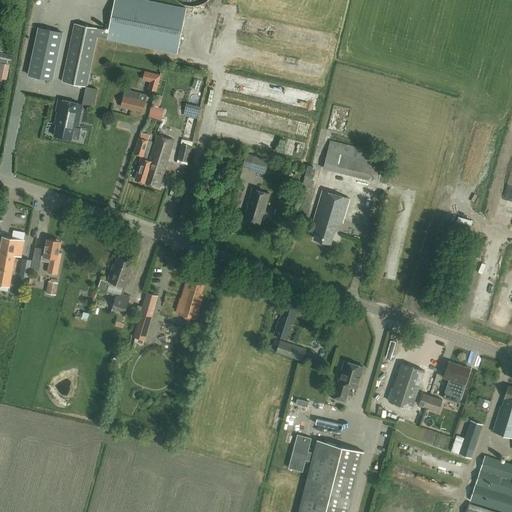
[(74,25),(62,81),(86,87),(97,36),(177,53),(186,9),(142,0),(114,0),(108,31),(97,28),(96,30),(74,25)]
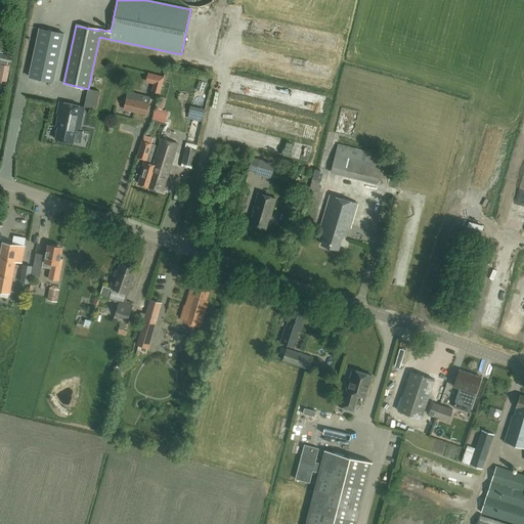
[(40,28),(38,37),(29,77),(53,82),(63,33),(40,28)]
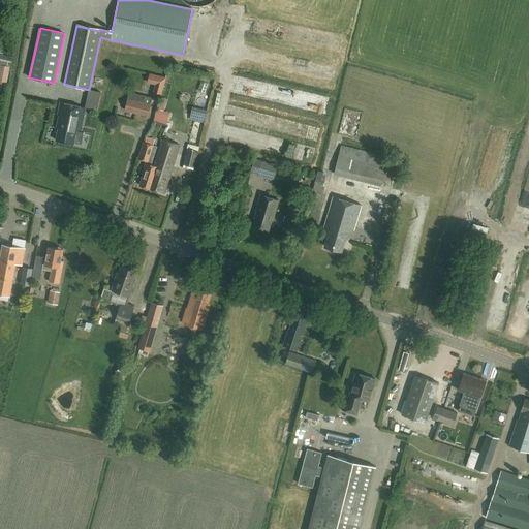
[(11,66),(13,57),(0,54),(0,63),(10,66),(11,66)]
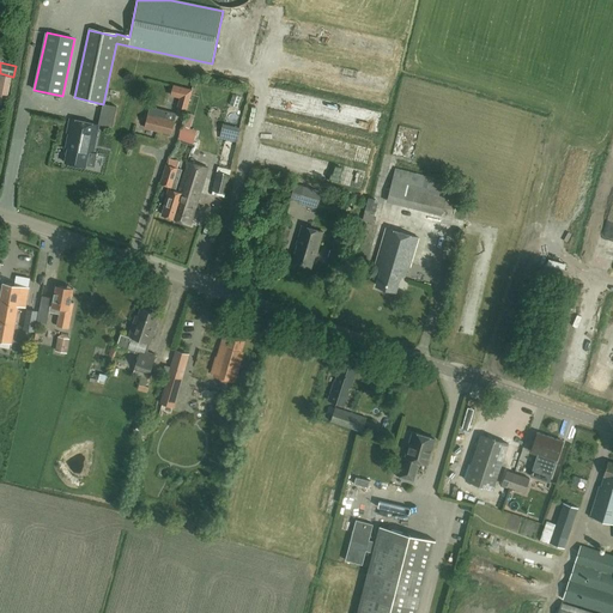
[(12,77),(0,74),(0,97),(7,99),(12,77)]
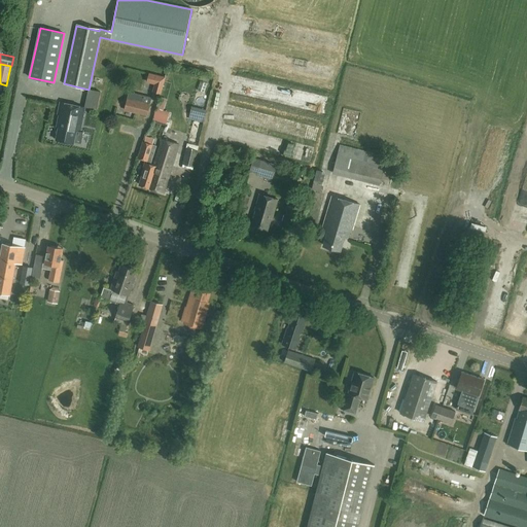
[(149,74),(147,81),(155,83),(153,92),(161,94),(165,78),(149,74)]
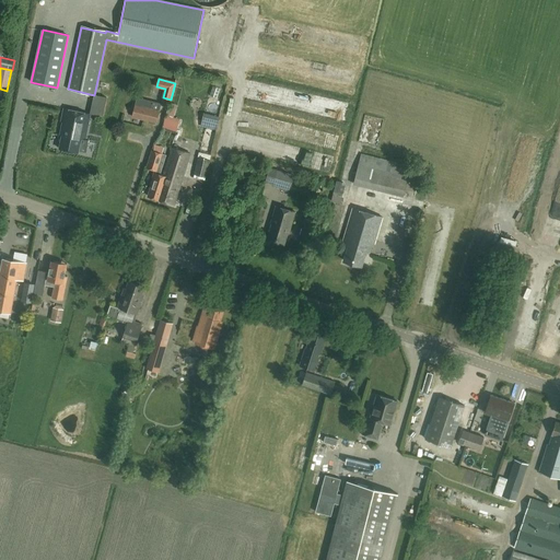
[(137,97),(132,116),(149,120),(150,123),(155,124),(156,123),(158,123),(162,104),(137,97)]
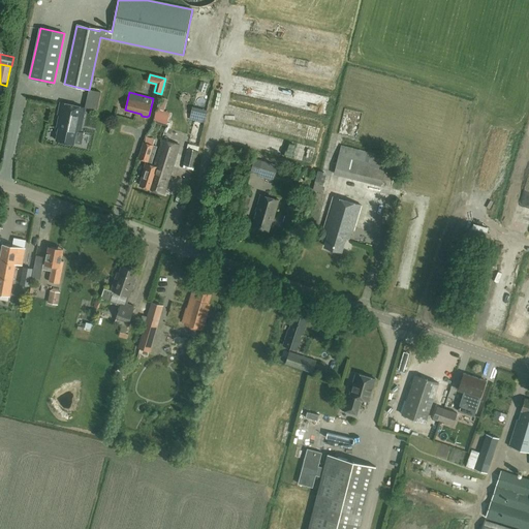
[(159,100),(159,122),(164,123),(164,120),(172,120),(173,101),(159,100)]
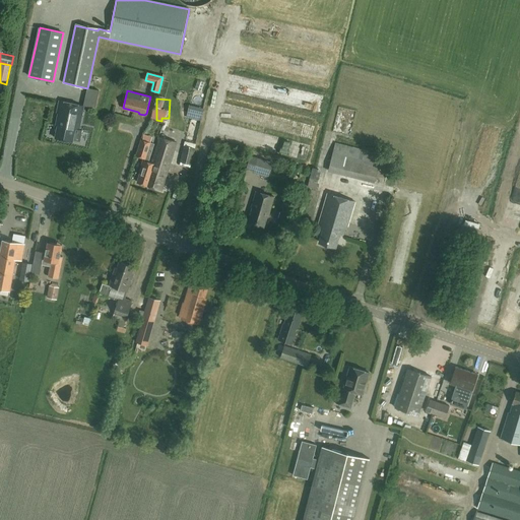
[(83,106),(59,101),(56,117),(57,118),(56,125),(58,126),(55,137),(72,141),(75,129),(78,130),(83,106)]
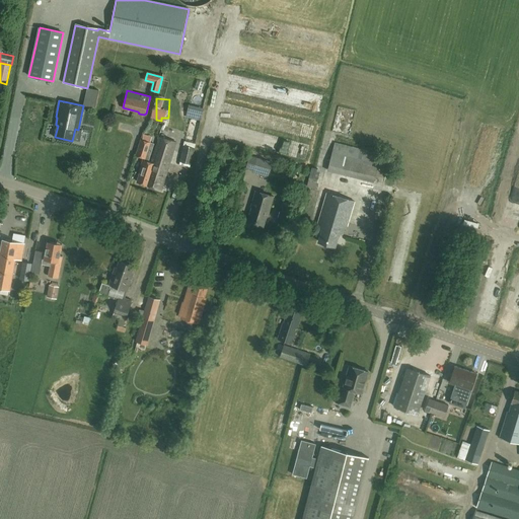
[(151,162),(148,161),(144,160),(143,160),(141,166),(143,167),(138,182),(161,190),(175,142),(159,137),(151,162)]
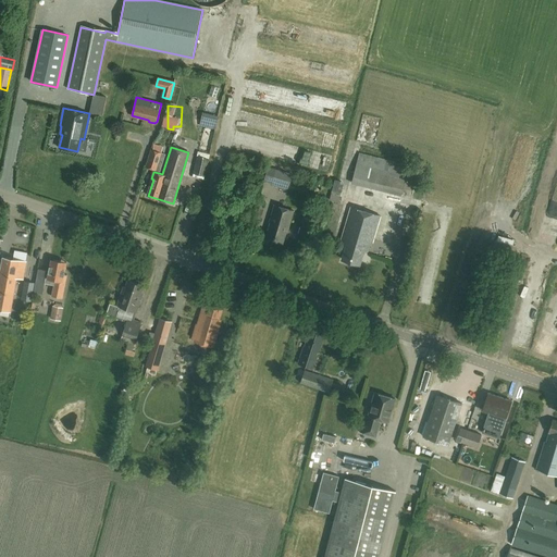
[(155,172),(159,173),(164,153),(151,150),(146,166),(156,170),(155,172)]
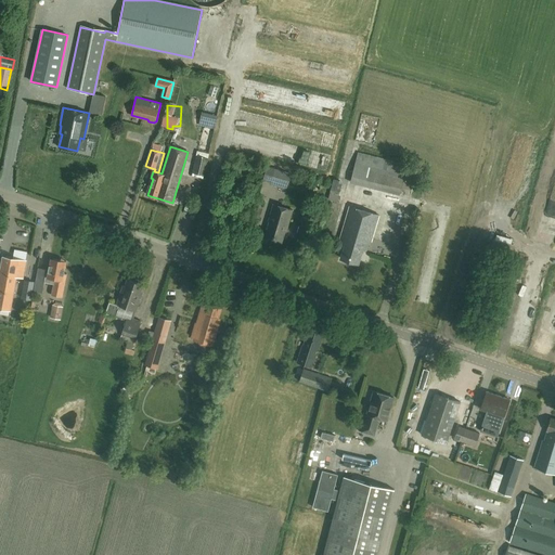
[(400,195),(401,189),(411,190),(414,177),(404,175),(408,164),(358,152),(350,183),(400,195)]
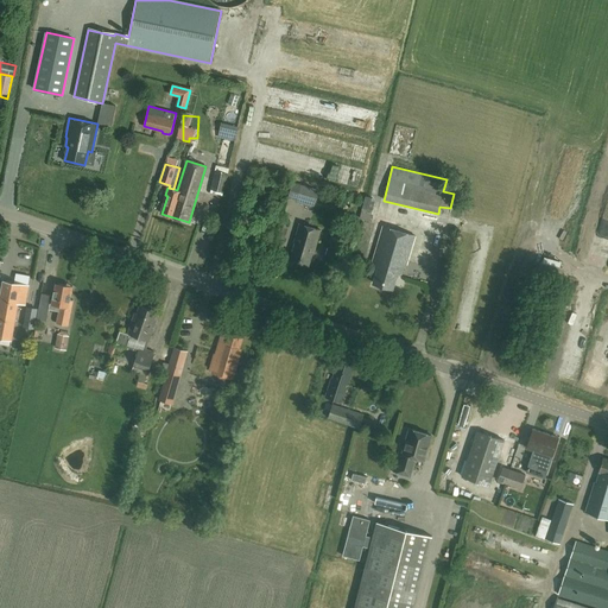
[(210,189),(223,192),(228,173),(215,170),(210,189)]
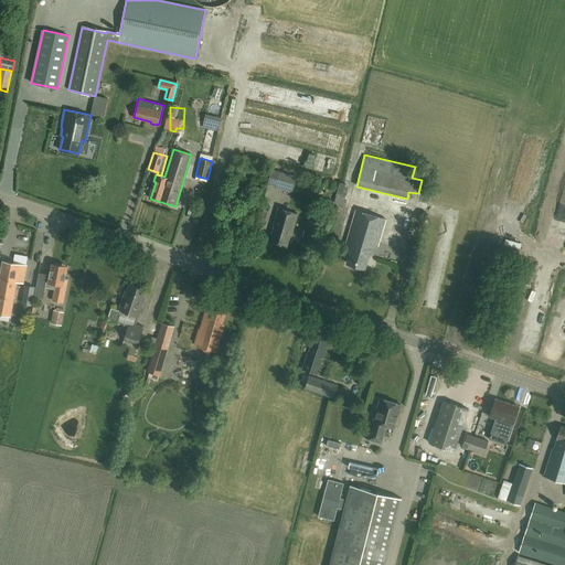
[(267,182),(276,184),(275,187),(291,192),(297,177),(272,169),(267,182)]
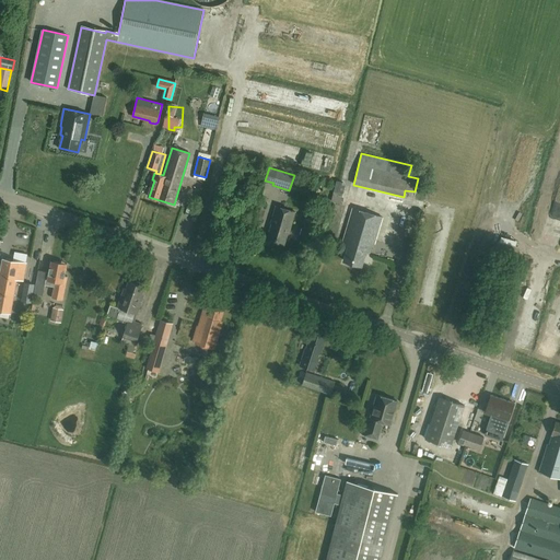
[(342,197),(343,190),(346,185),(343,182),(337,181),(331,201),(342,205),(343,197),(342,197)]
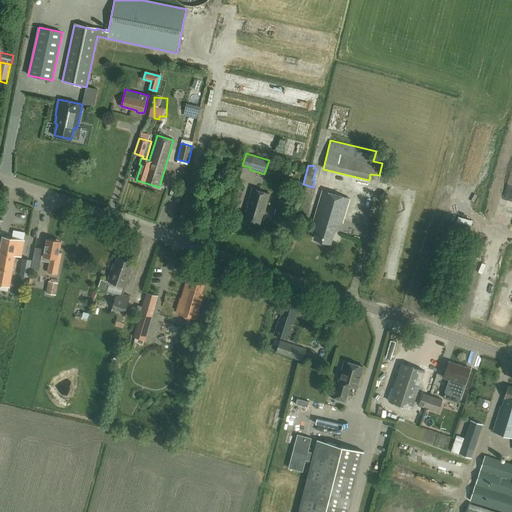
[(331,184),(328,192),(323,190),(313,223),(317,225),(313,238),(331,244),(335,230),(338,231),(340,223),(342,223),(350,198),(344,197),(347,189),(331,184)]
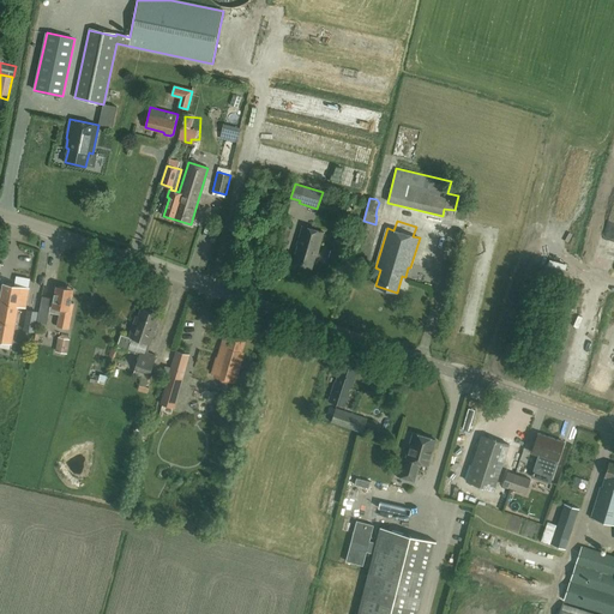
[(298,245),(292,263),(312,269),(315,257),(317,257),(324,232),(302,226),(296,245),(298,245)]
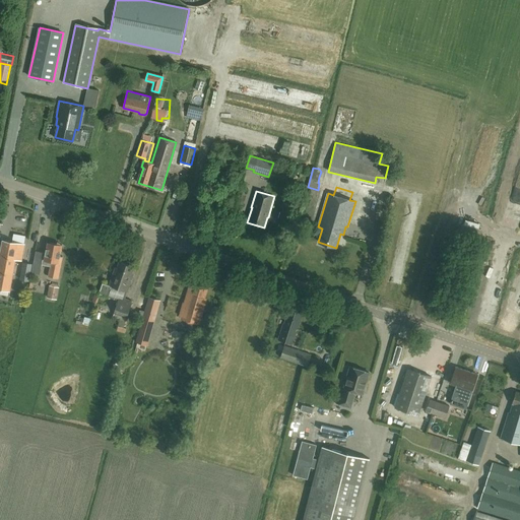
[(0,287),(10,289),(15,259),(21,260),(24,244),(3,240),(2,241),(0,241),(0,233),(0,232),(0,231),(0,287)]
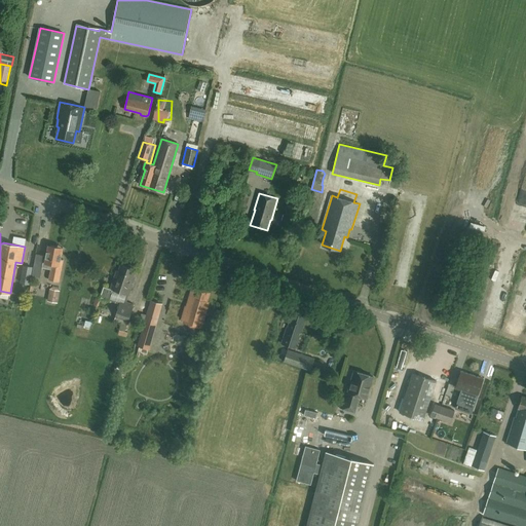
[(44,258),(42,267),(51,269),(49,279),(59,282),(63,260),(60,259),(62,248),(48,245),(46,259),(44,258)]
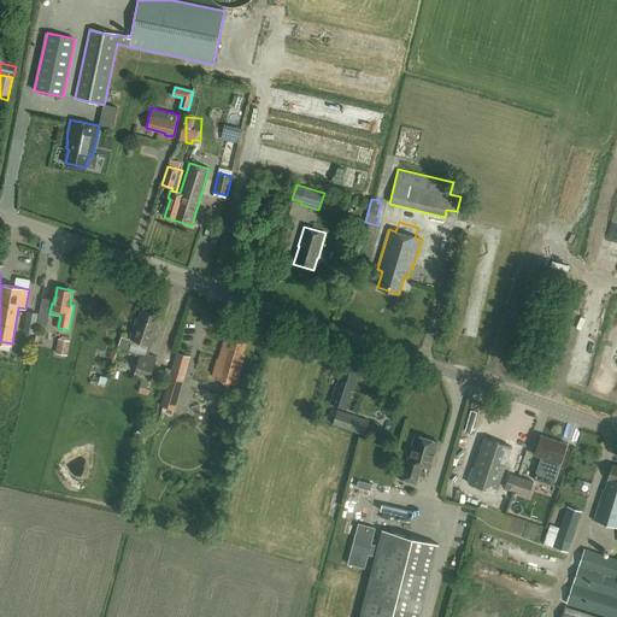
[(154,329),(159,317),(141,311),(139,318),(136,317),(129,339),(122,336),(118,348),(127,352),(131,339),(151,346),(157,330),(154,329)]
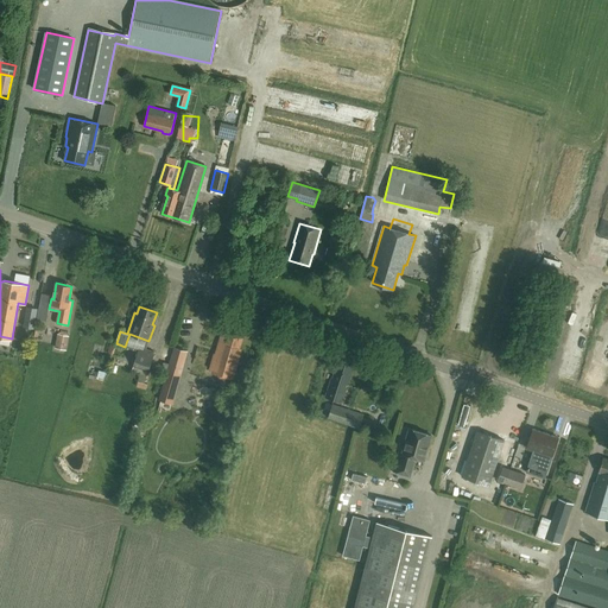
[(23,321),(35,323),(37,315),(24,312),(23,321)]
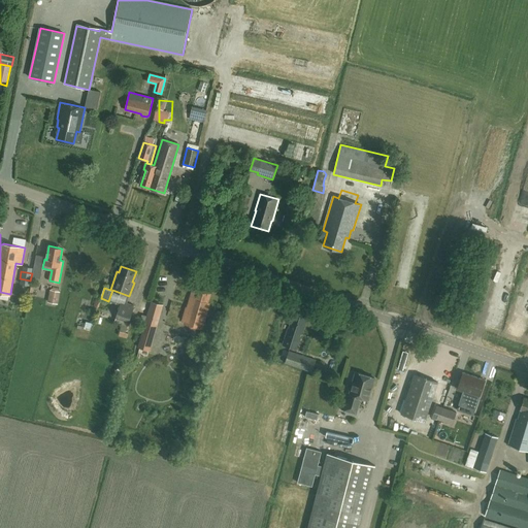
[(58,292),(50,290),(48,298),(57,299),(58,292)]
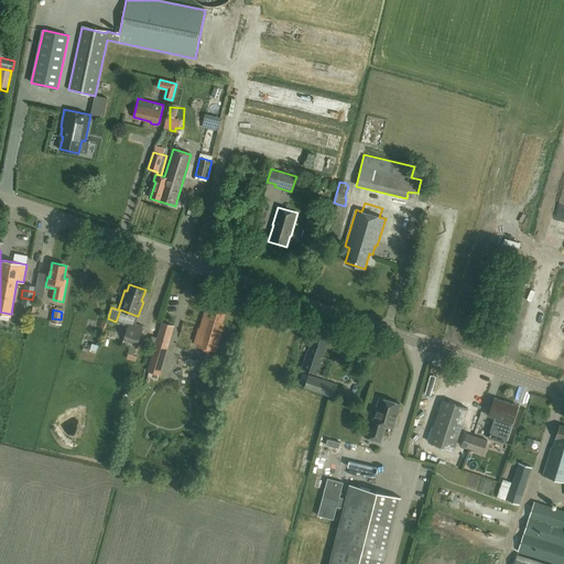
[(205,323),(197,345),(216,350),(224,324),(223,324),(225,314),(209,310),(209,311),(206,310),(203,322),(205,323)]
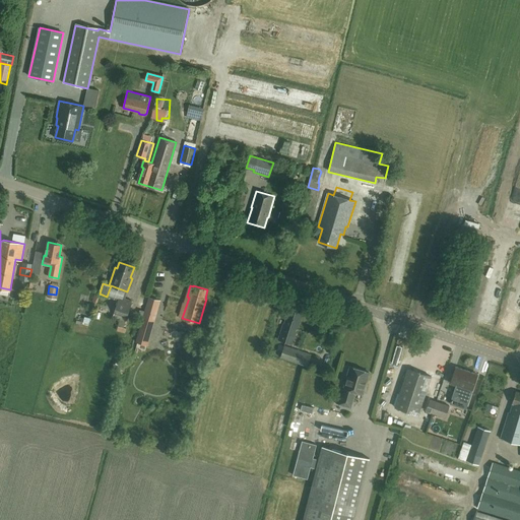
[(277,296),(281,291),(275,285),(271,290),(277,296)]
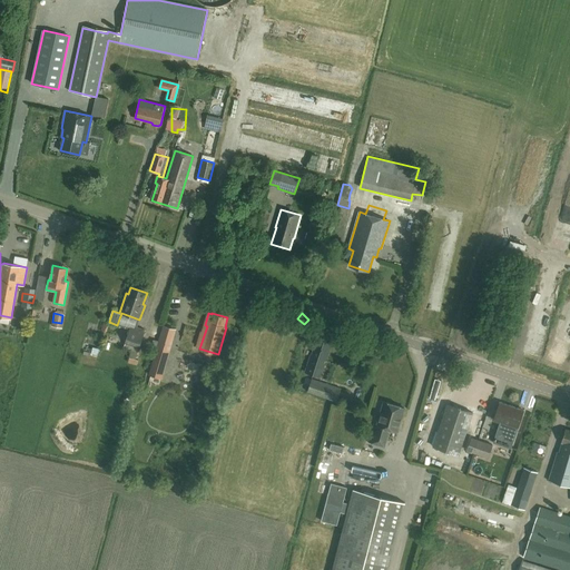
[(164,325),(157,349),(168,352),(175,328),(164,325)]
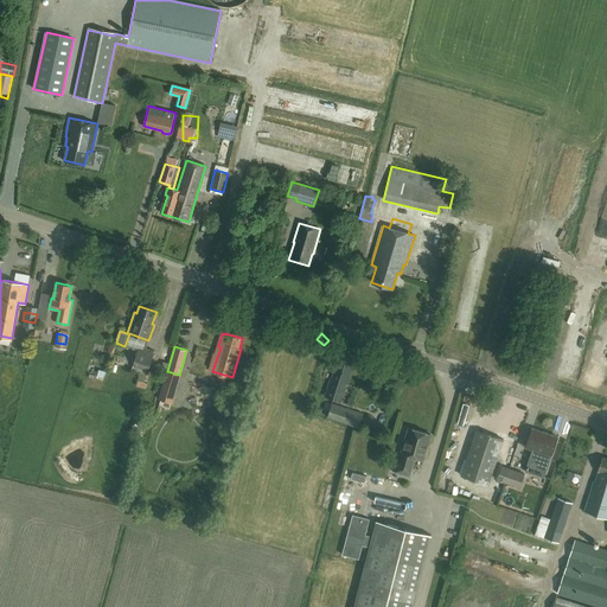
[(148,370),(154,352),(139,347),(133,365),(148,370)]
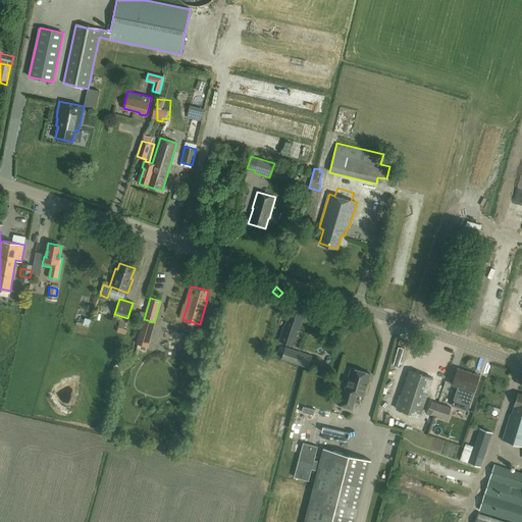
[(290,310),(279,341),(293,346),(304,314),(290,310)]
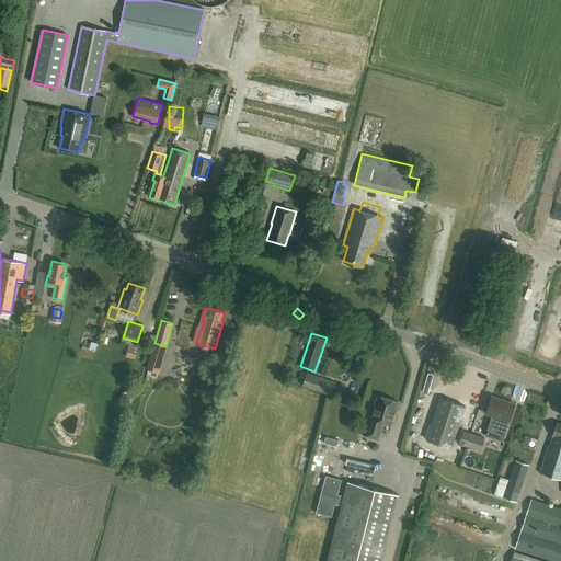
[(82,345),(82,348),(95,352),(96,350),(98,343),(91,342),(90,347),(82,345)]
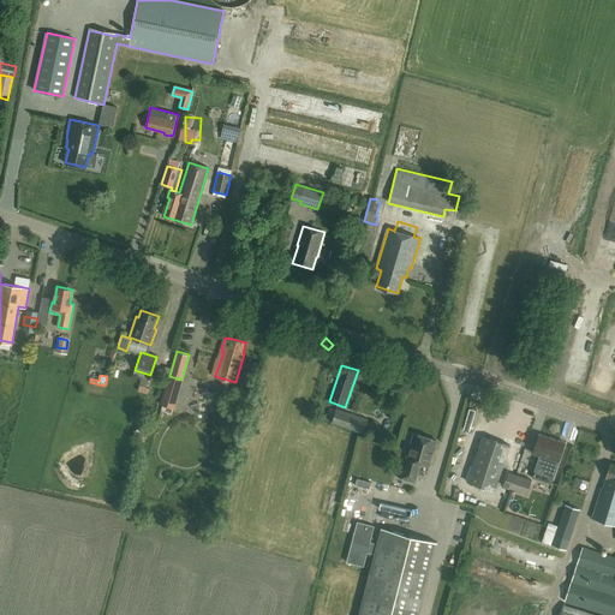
[(364,434),(368,419),(336,408),(332,423),(364,434)]
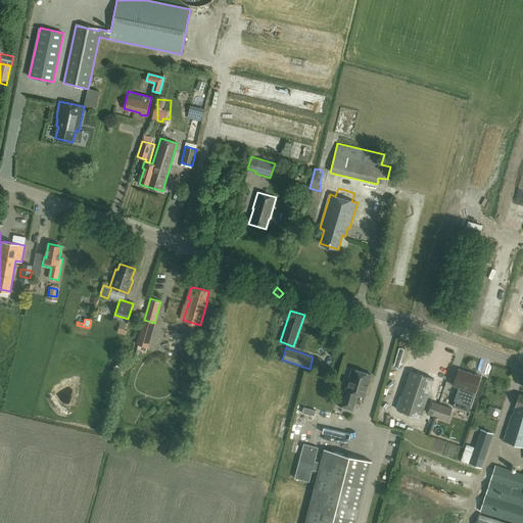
[(115,369),(124,372),(127,360),(119,358),(115,369)]
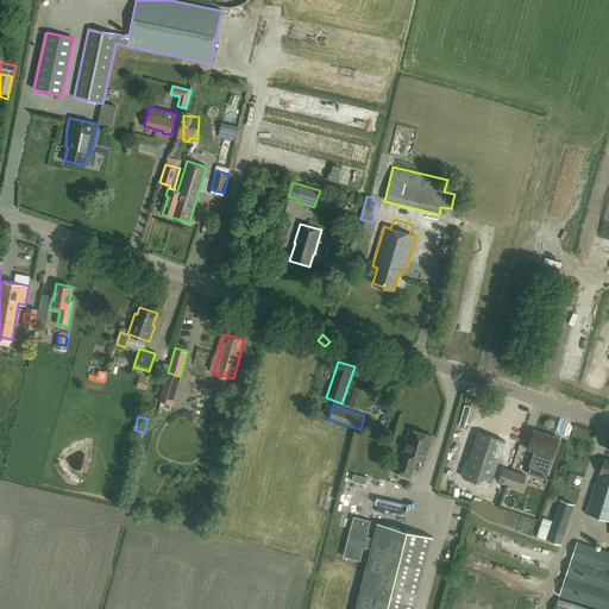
[(425,462),(432,437),(410,429),(403,454),(400,453),(395,472),(410,477),(415,458),(425,462)]
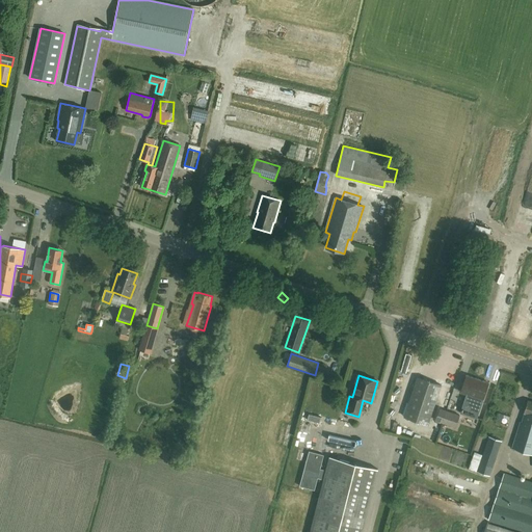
[(460,392),(467,394),(460,414),(477,419),(489,383),(467,375),(460,392)]
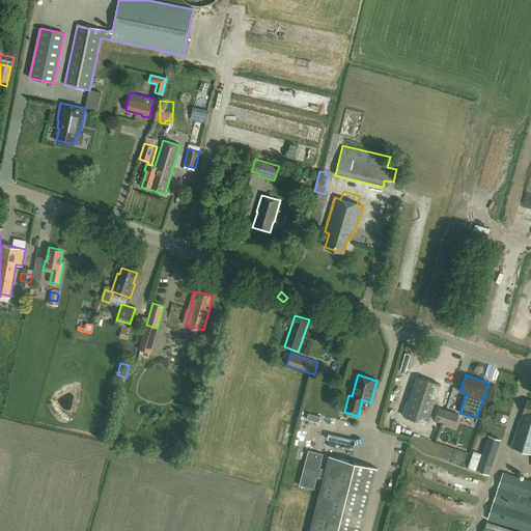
[(403,416),(427,423),(441,385),(417,376),(403,416)]
